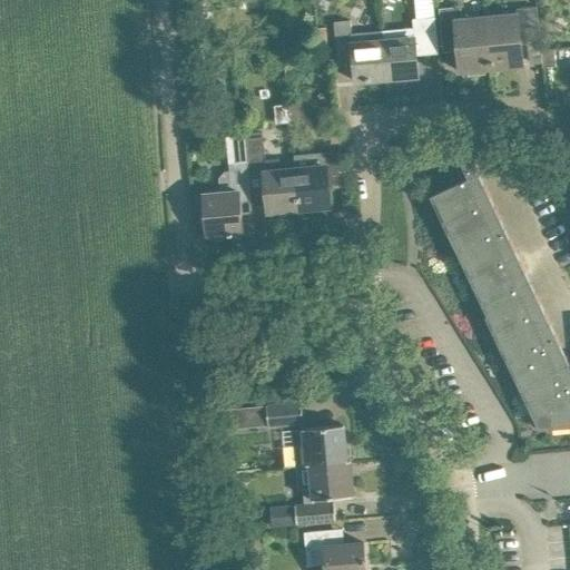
[(435,0),(418,0),(419,15),(436,13),(435,0)]
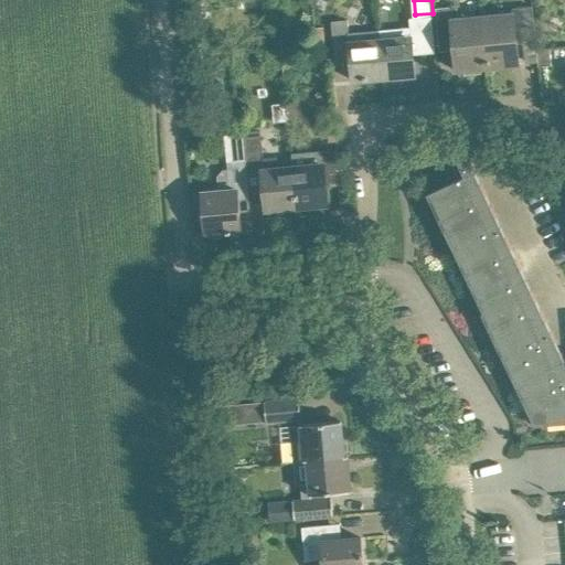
[(435,8),(437,29),(439,52),(443,51),(443,50),(440,50),(440,46),(455,45),(456,71),(488,67),(483,17),(458,19),(457,6),(435,8)]
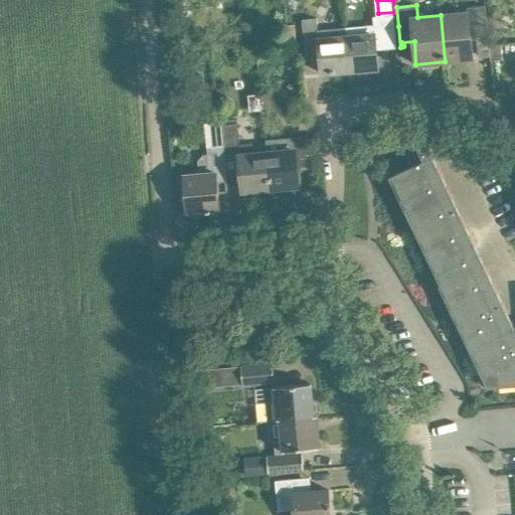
[(468,12),(441,15),(445,61),(473,58),(471,39),(489,38),(486,6),(468,7),(468,12)]
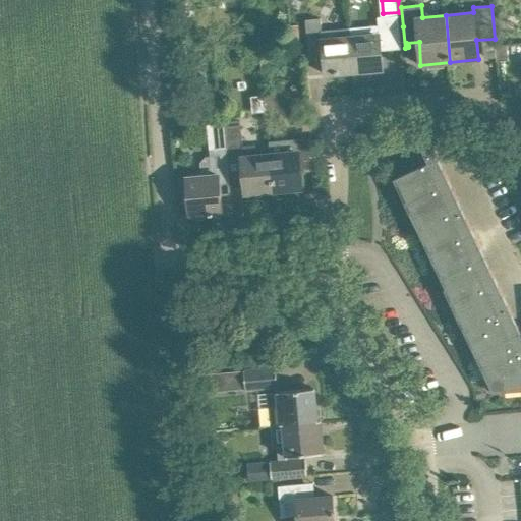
[(350,27),(354,71),(383,68),(380,39),(399,37),(399,42),(400,42),(398,15),(377,17),(378,25),(350,27)]
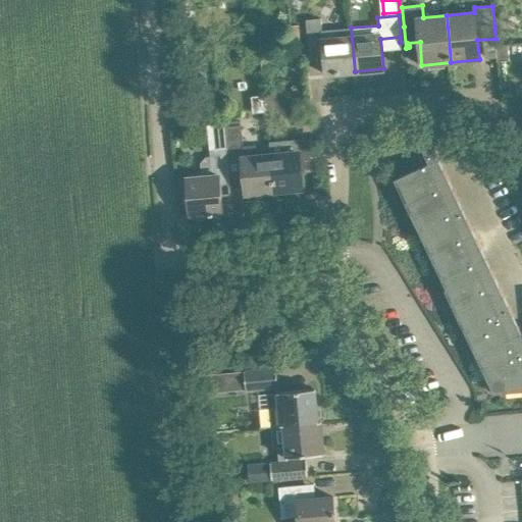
[(306,19),(306,22),(308,43),(322,42),(325,73),(355,71),(351,28),(322,30),(321,18),(306,19)]
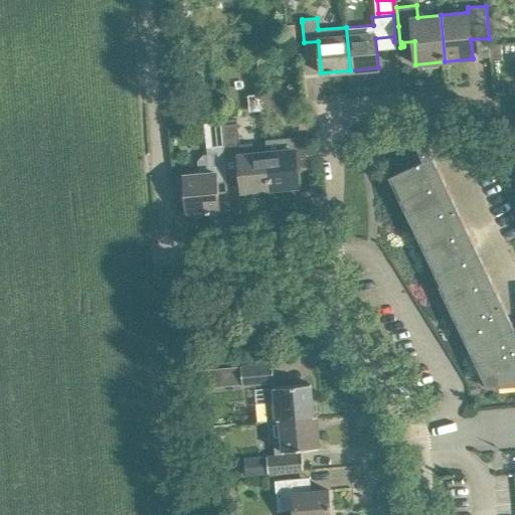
[(503,59),(501,43),(489,44),(491,60),(503,59)]
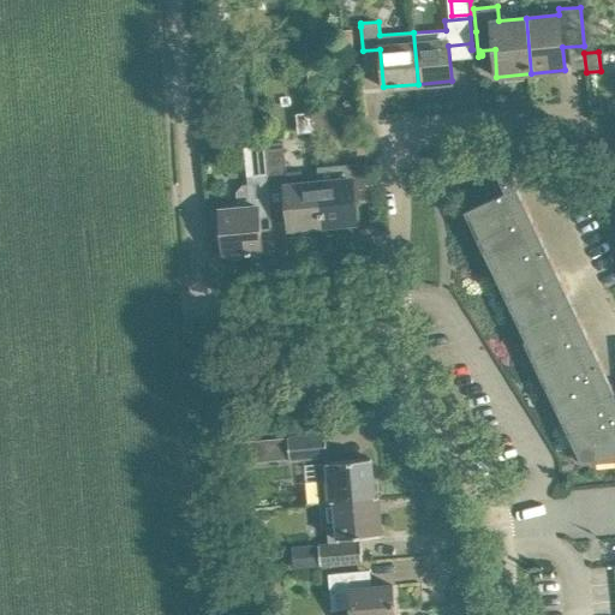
[(290,228),(323,225),(318,183),(302,185),(300,172),(287,173),(284,148),(266,149),(268,174),(268,183),(285,180),(290,228)]
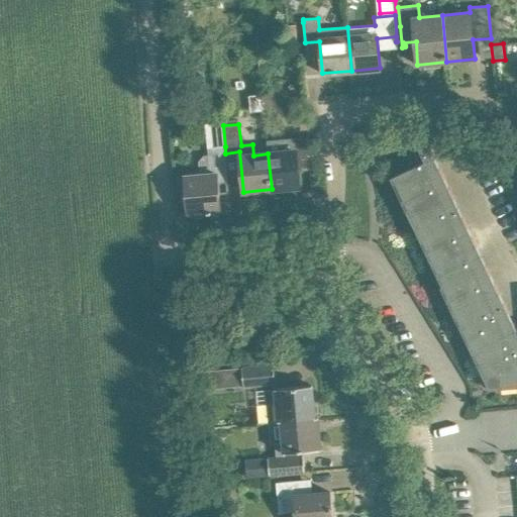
[(267,141),(268,153),(272,189),(300,187),(298,171),(312,170),(309,137),(267,141)]
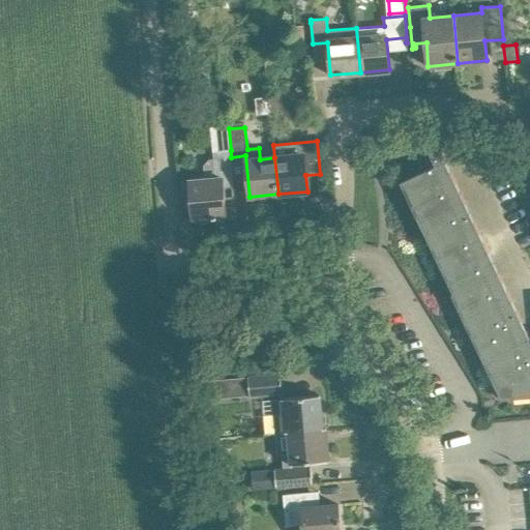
[(409,178),(401,182),(401,183),(404,182),(463,306),(461,307),(503,396),(529,393),(529,339),(446,163),(440,149),(438,145),(438,144),(429,149),(436,166),(430,169),(416,175),(410,178),(409,178)]
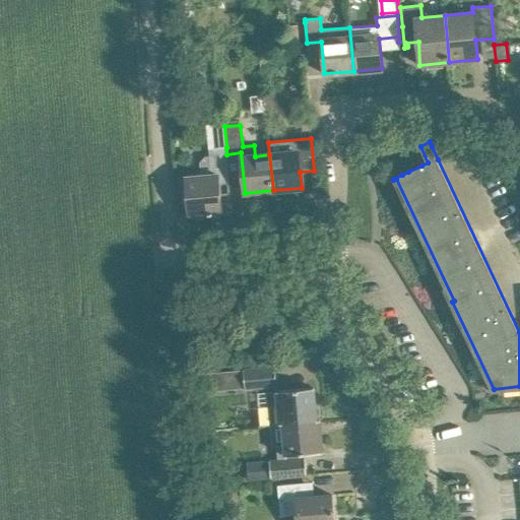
[(186,177),(176,178),(179,204),(188,203),(189,215),(208,213),(208,214),(213,214),(213,213),(221,212),(218,177),(229,176),(226,154),(226,147),(209,149),(209,155),(206,155),(200,163),(201,171),(201,176),(186,177)]
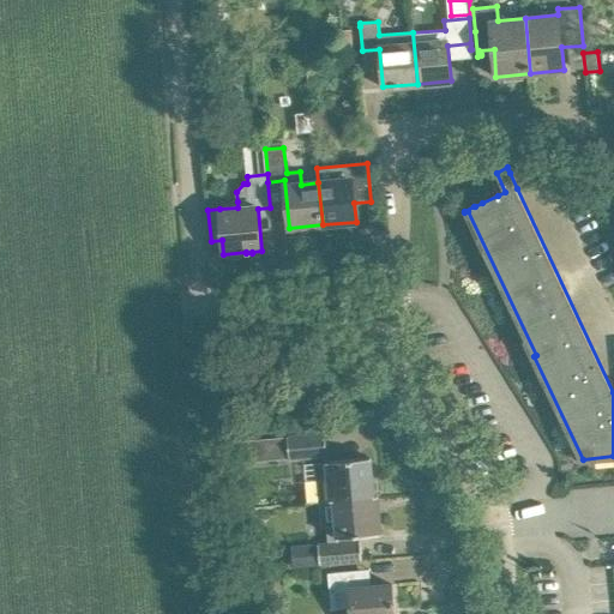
[(326,455),(325,433),(287,437),(289,458),(326,455)]
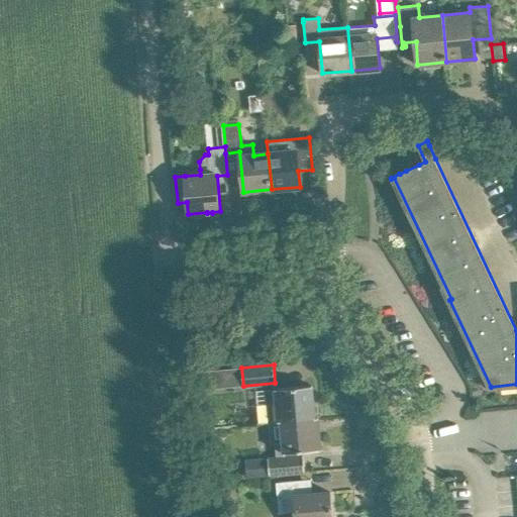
[(315,417),(312,385),(276,389),(265,390),(266,404),(257,405),(259,423),(282,420),(315,417)]
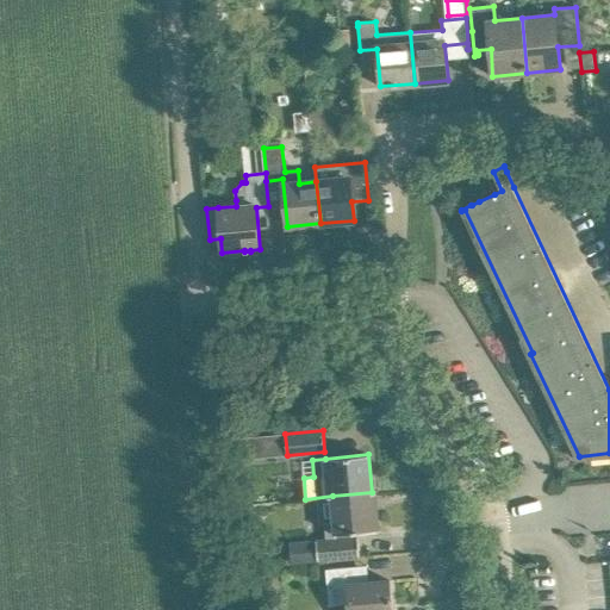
[(375,492),(372,492),(332,496),(335,521),(324,522),(327,540),(316,541),(317,560),(360,556),(358,537),(337,540),(337,535),(379,530),(375,492)]
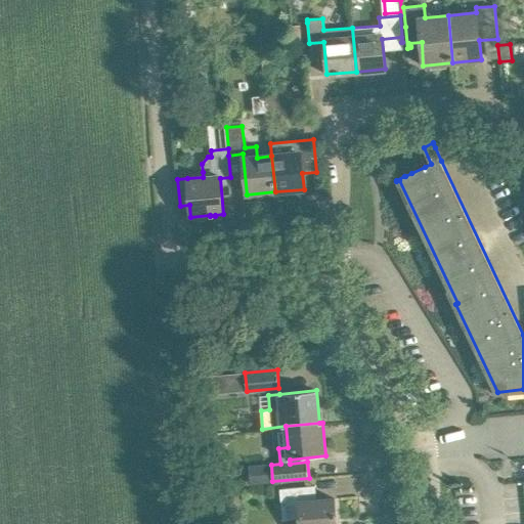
[(308,486),(288,488),(280,489),(282,520),(299,518),(299,523),(336,523),(334,498),(309,500),(308,486)]
